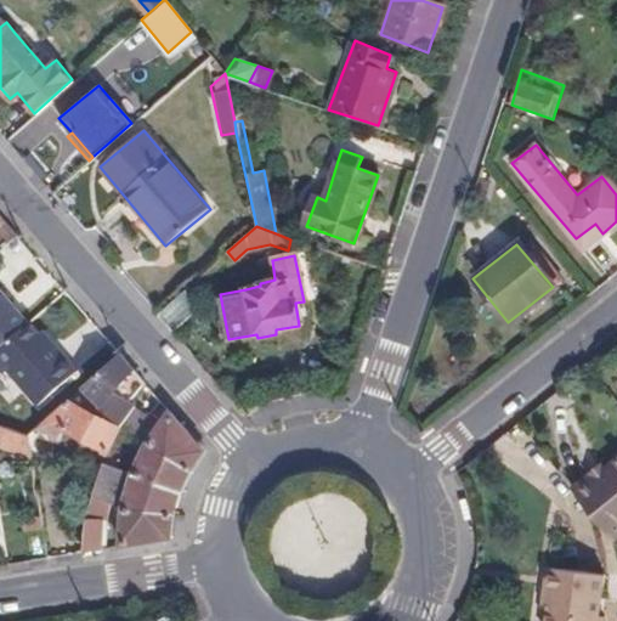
[(157,314),(171,331),(197,308),(184,291),(157,314)]
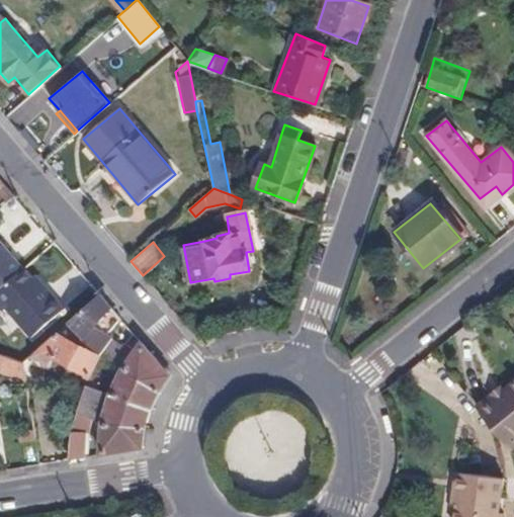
[(3,309),(28,338),(61,310),(50,296),(47,299),(29,279),(20,269),(0,286),(0,311),(3,309)]
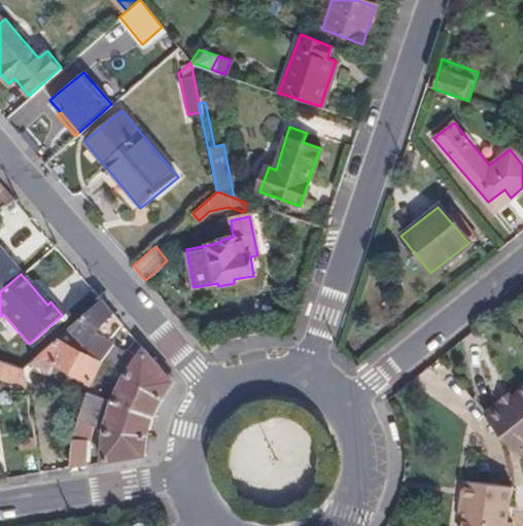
[(47,305),(50,302),(33,281),(30,284),(47,305)]
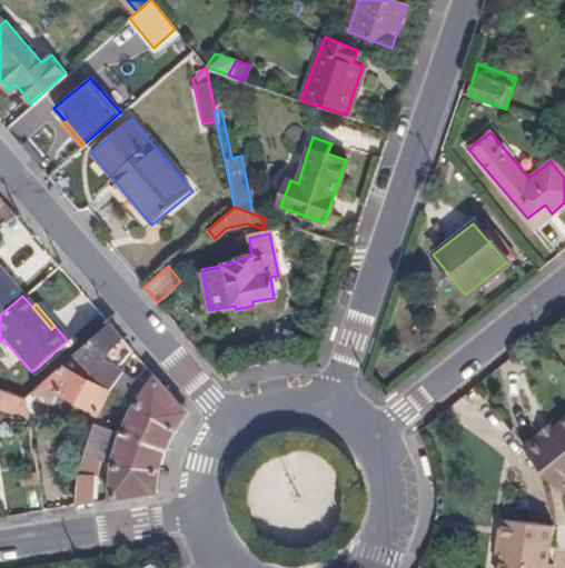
[(131,352),(108,326),(92,340),(69,360),(59,368),(108,388),(111,390),(122,374),(114,367),(131,352)]
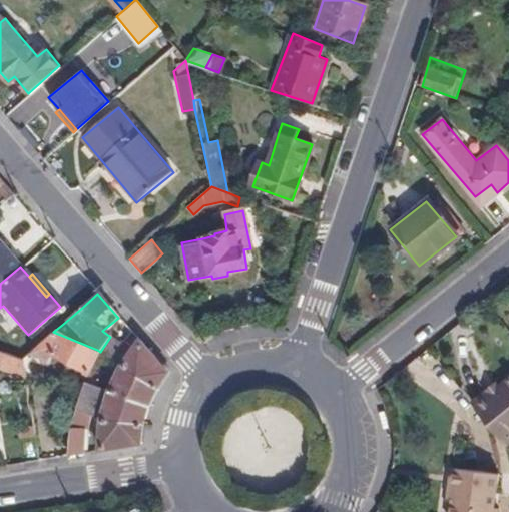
[(53,332),(29,353),(48,361),(50,357),(87,371),(100,352),(97,350),(53,332)]
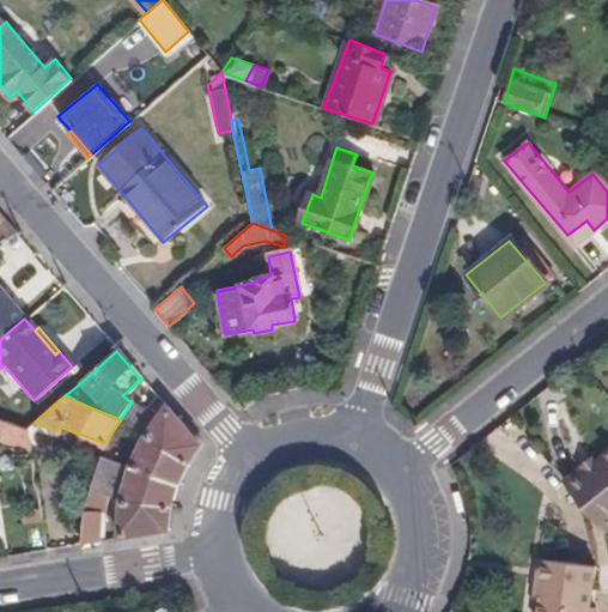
[(133,429),(144,414),(132,403),(120,420),(133,429)]
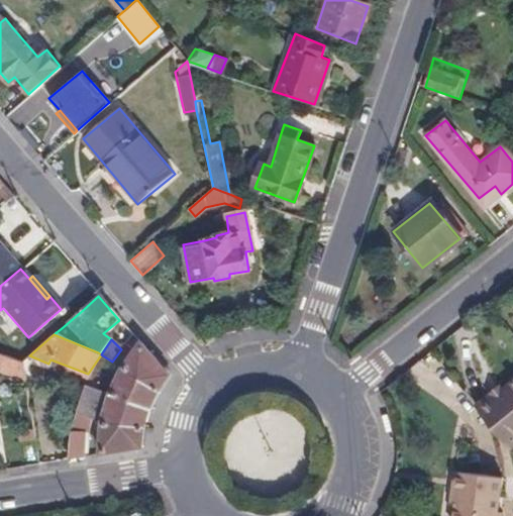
[(168,376),(140,343),(134,351),(123,346),(121,349),(112,362),(122,369),(157,390),(168,376)]
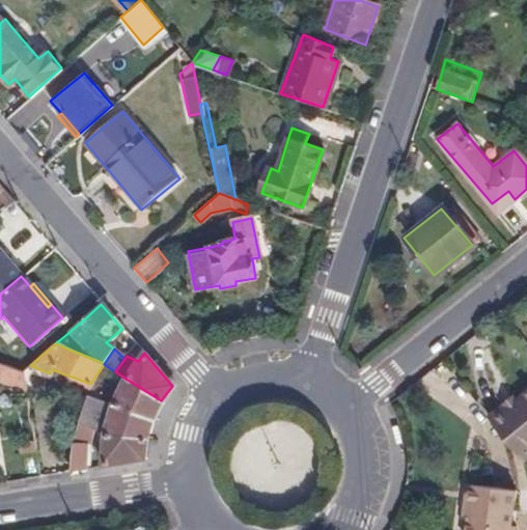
[(0,382),(25,392),(22,371),(0,363),(0,382)]
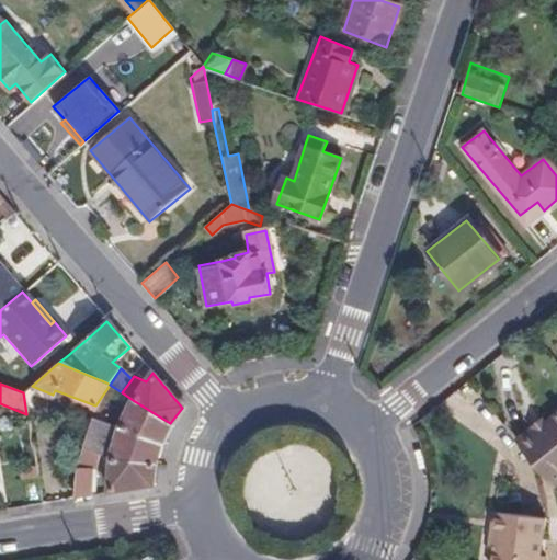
[(162,441),(170,423),(133,400),(118,426),(162,441)]
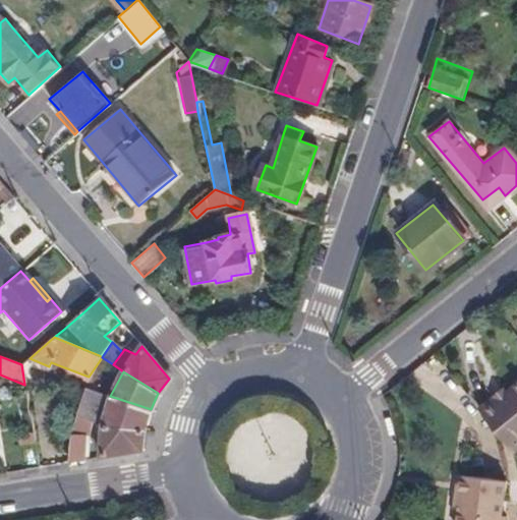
[(476,408),(511,451),(516,446),(516,380),(504,391),(497,397),(494,394),(476,408)]
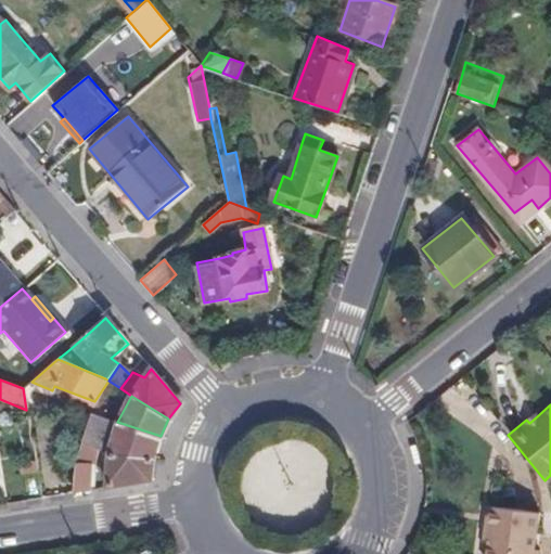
[(79,441),(92,449),(107,454),(153,458),(161,436),(117,422),(89,412),(79,441)]
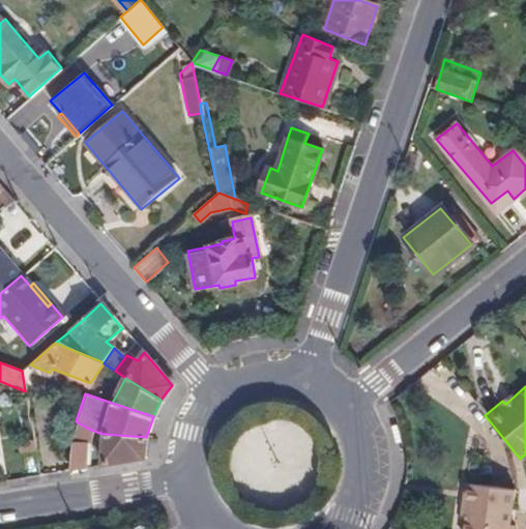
[(505,404),(513,398),(509,394),(502,401),(505,404)]
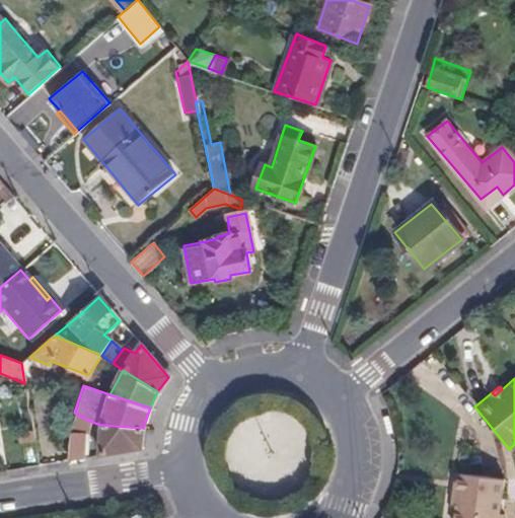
[(384,433),(389,432),(385,416),(379,417),(384,433)]
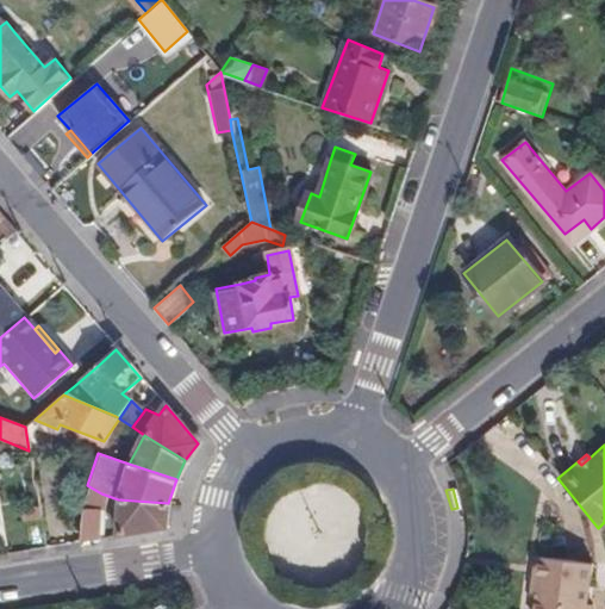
[(166,528),(168,503),(118,499),(116,535),(166,528)]
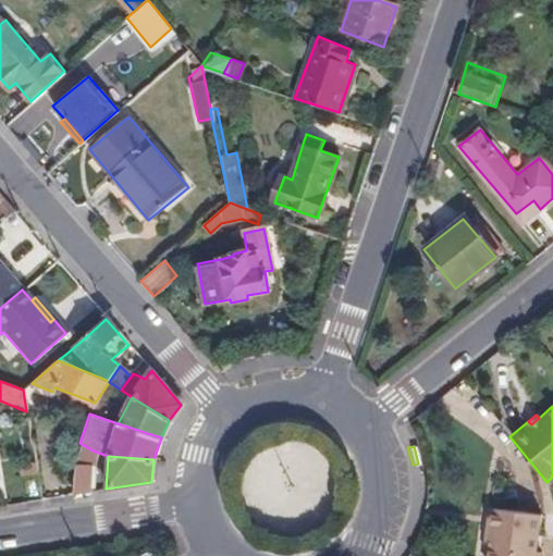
[(37,486),(34,461),(19,464),(22,489),(37,486)]
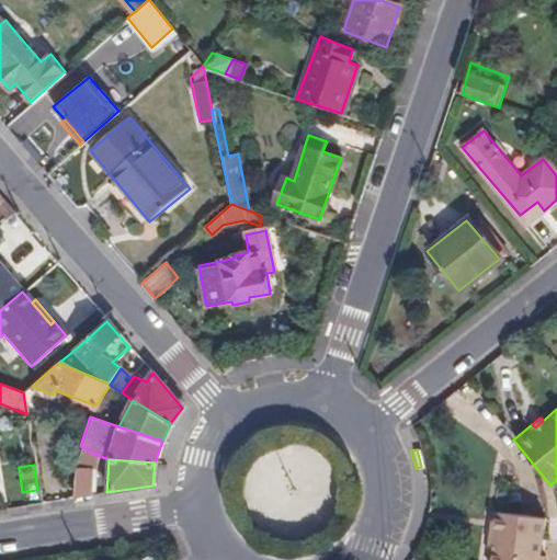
[(71,498),(87,495),(91,468),(74,467),(71,498)]
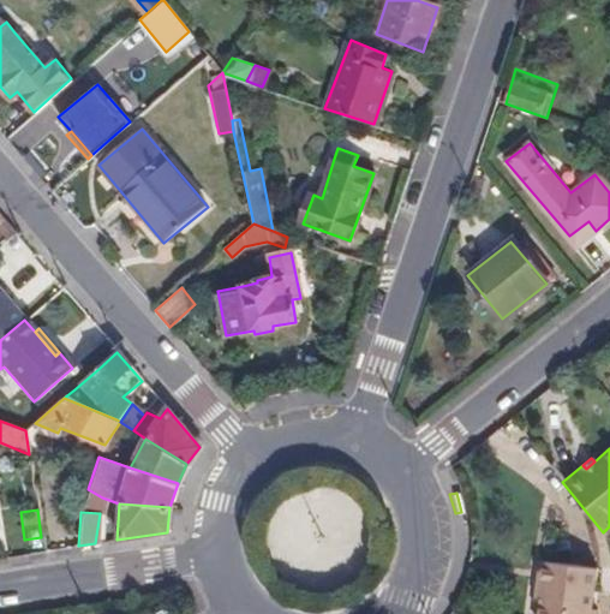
[(540,564),(537,588),(542,588),(540,601),(539,613),(594,613),(594,610),(588,609),(592,568),(540,564)]
